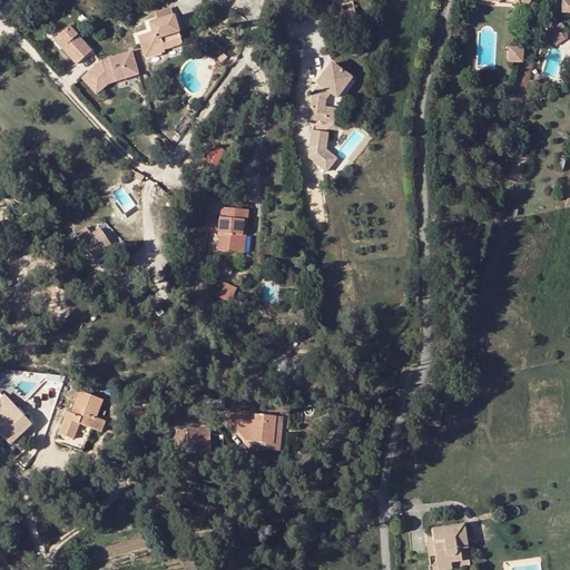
[(341,5),(345,21),(356,19),(352,0),(345,0),(346,3),(341,5)]
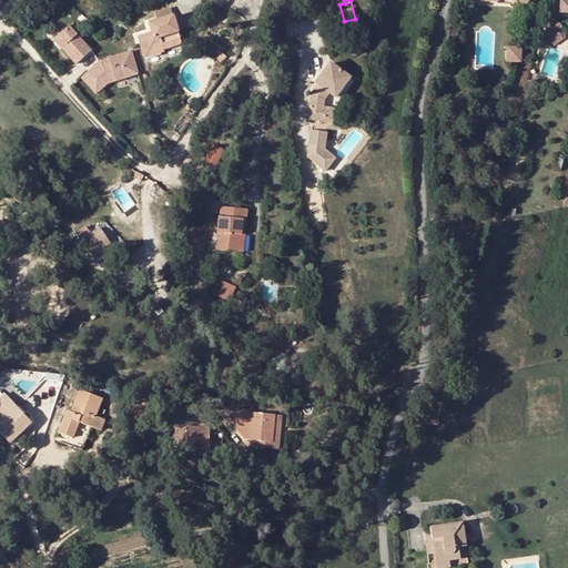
[(169,9),(154,13),(156,21),(148,24),(152,33),(138,38),(143,59),(171,51),(170,49),(182,46),(172,16),(169,9)]
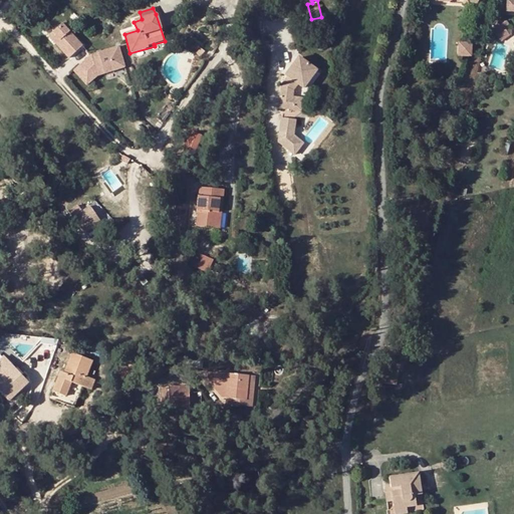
[(64,23),(52,34),(59,42),(55,45),(68,60),(81,47),(70,35),(66,30),(69,28),(64,23)]
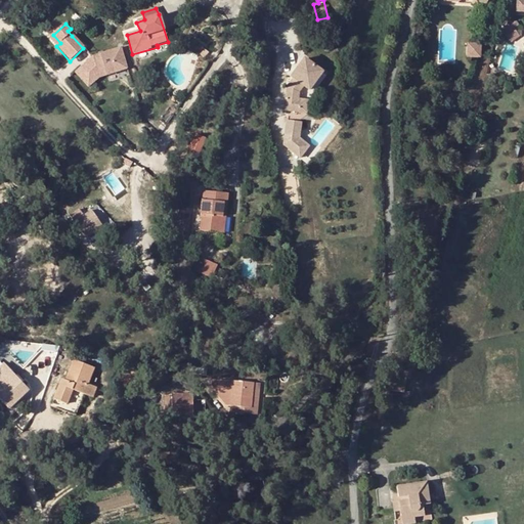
[(504,31),(512,42),(521,36),(513,25),(504,31)]
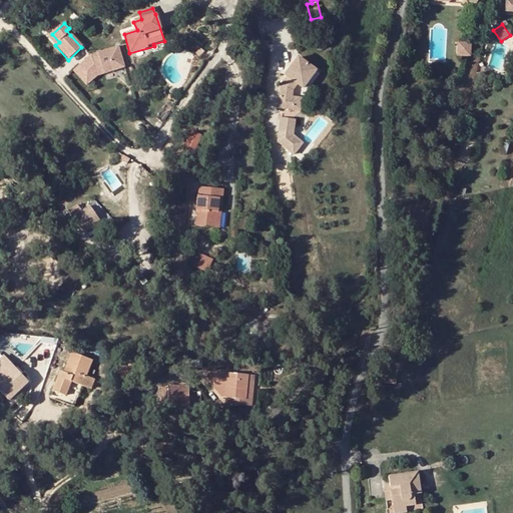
[(59,42),(52,34),(48,38),(55,45),(59,42)]
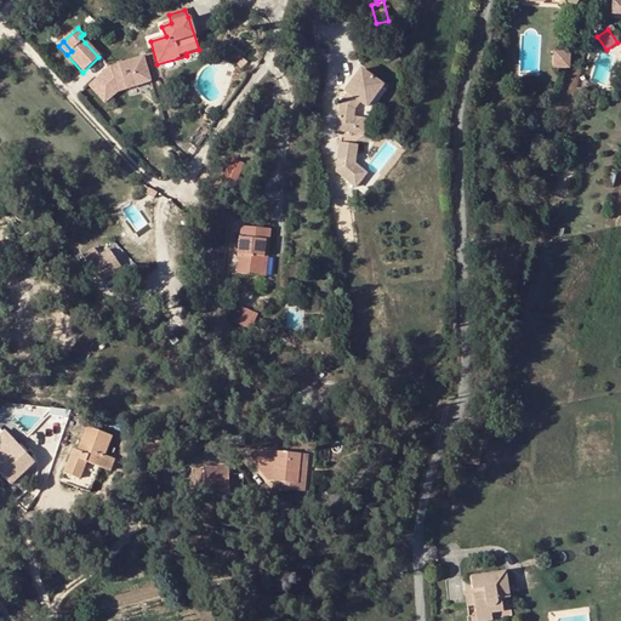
[(554,51),(554,67),(570,67),(570,51),(554,51)]
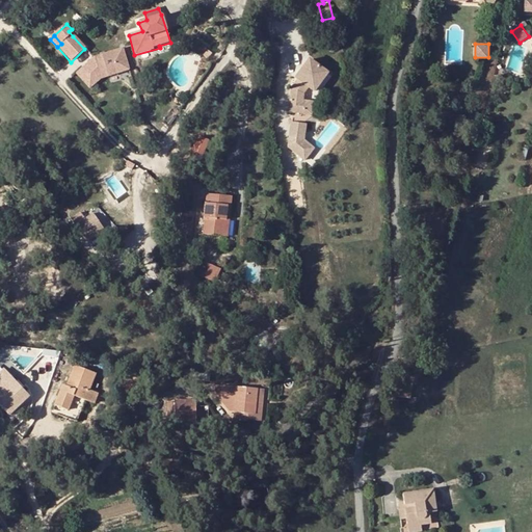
[(129,71),(123,50),(104,55),(105,57),(102,58),(102,56),(94,59),(95,64),(90,70),(86,65),(81,71),(95,85),(100,80),(129,71)]
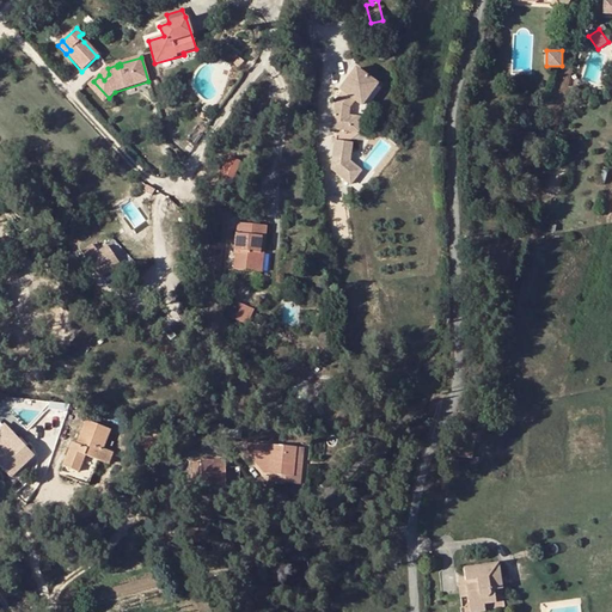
[(108,68),(99,75),(104,80),(109,74),(108,68)]
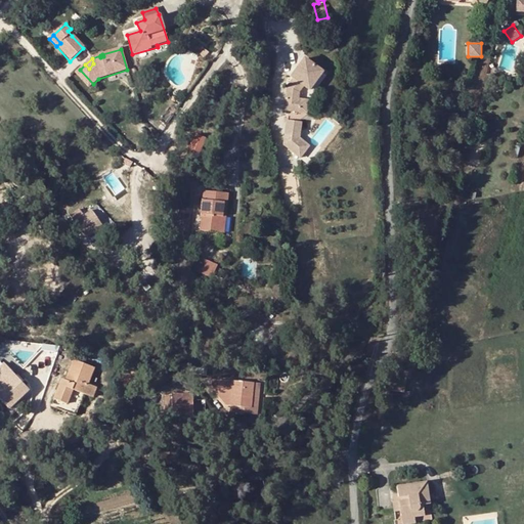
[(300,69),(293,79),(295,80),(289,89),(288,113),(302,114),(302,101),(301,101),(301,93),(306,88),(312,91),(324,74),(306,60),(300,69)]
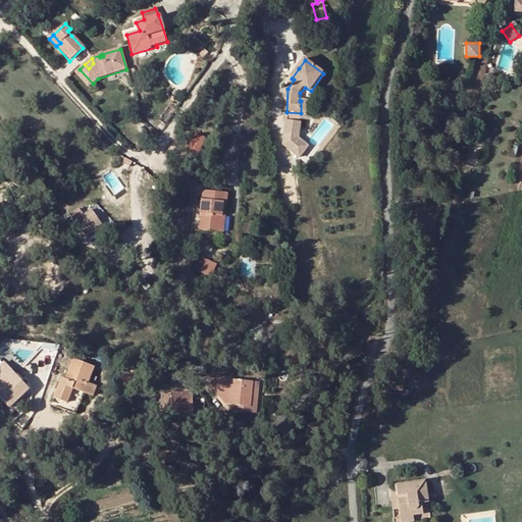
[(93,84),(80,69),(74,74),(88,88),(93,84)]
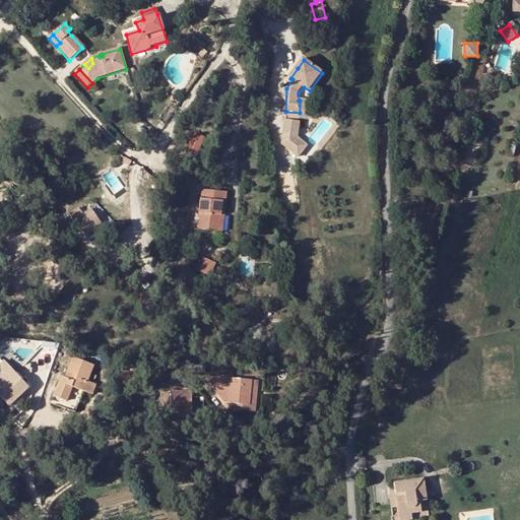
[(303,135),(304,123),(289,122),(288,143),(303,135)]
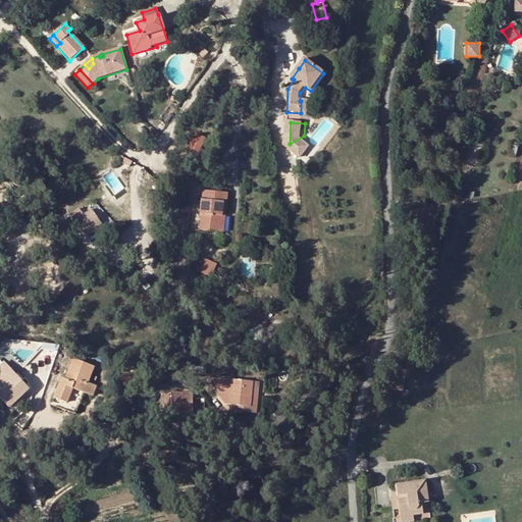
[(184,131),(180,143),(186,145),(190,133),(184,131)]
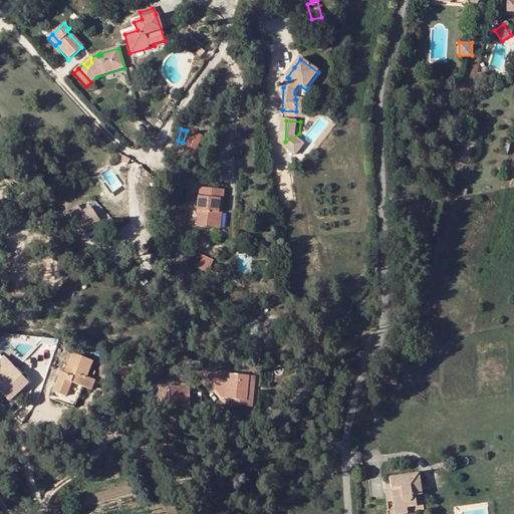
[(195,155),(202,135),(191,131),(184,150),(195,155)]
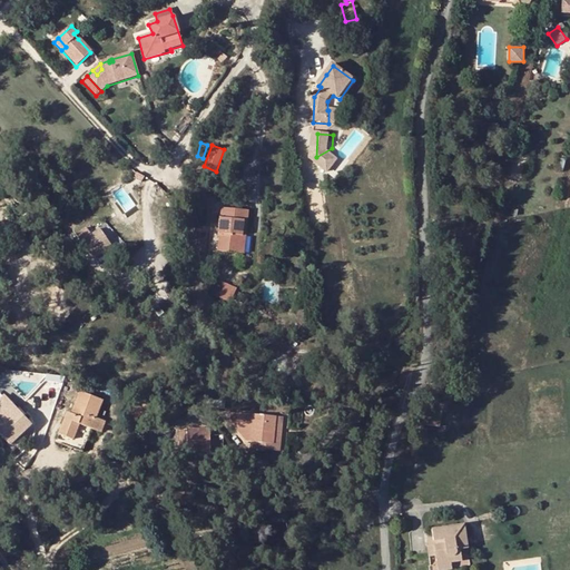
[(345,156),(332,148),(316,157),(337,169),(345,156)]
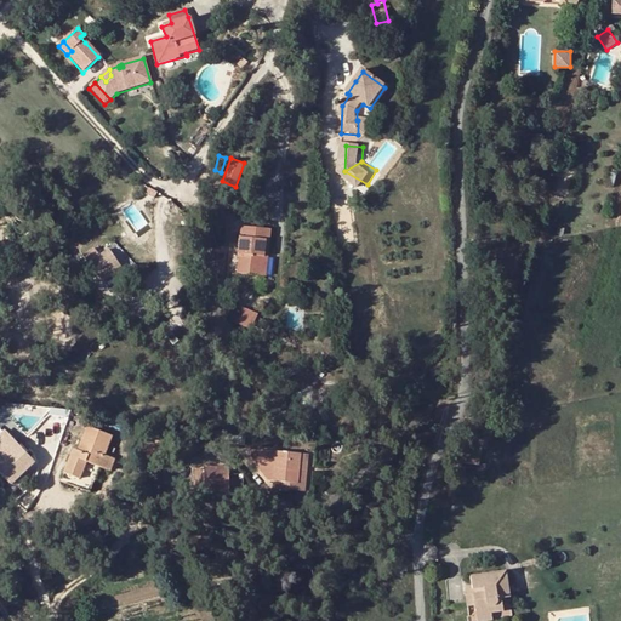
[(265,251),(269,252),(271,229),(240,227),(239,238),(238,238),(238,243),(237,273),(262,275),(265,251)]
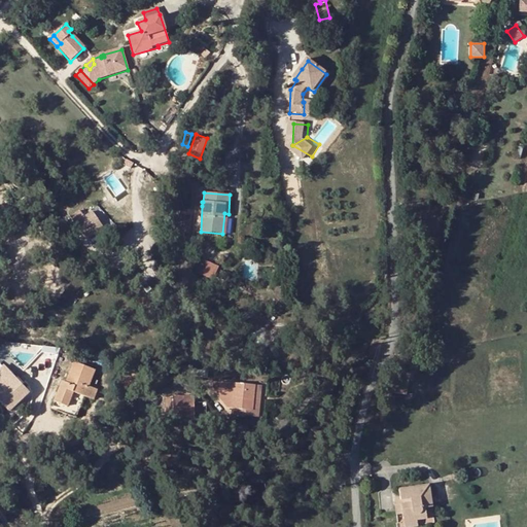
[(72,219),(85,238),(102,226),(91,212),(83,218),(79,213),(72,219)]
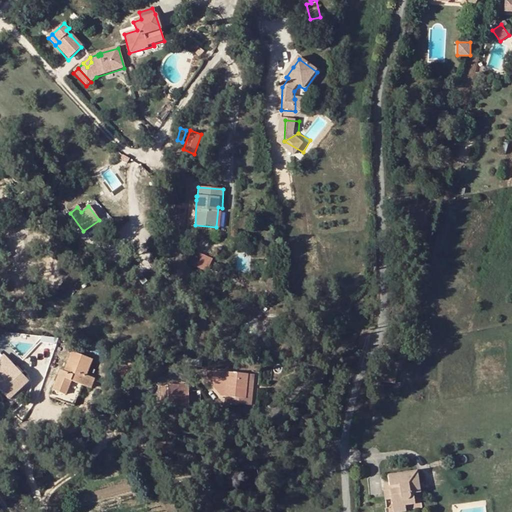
[(198,254),(193,265),(202,270),(207,258),(198,254)]
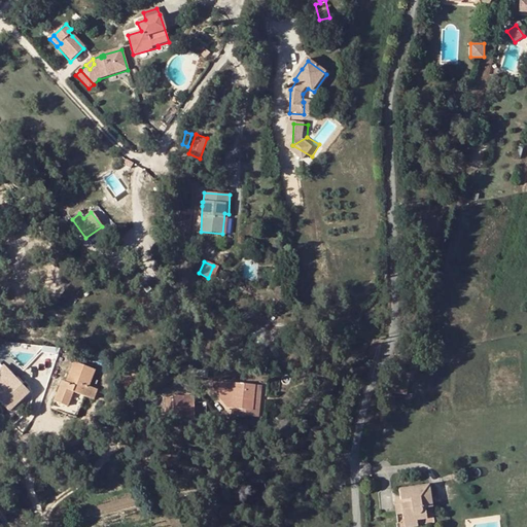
[(213,266),(208,278),(214,280),(219,269),(213,266)]
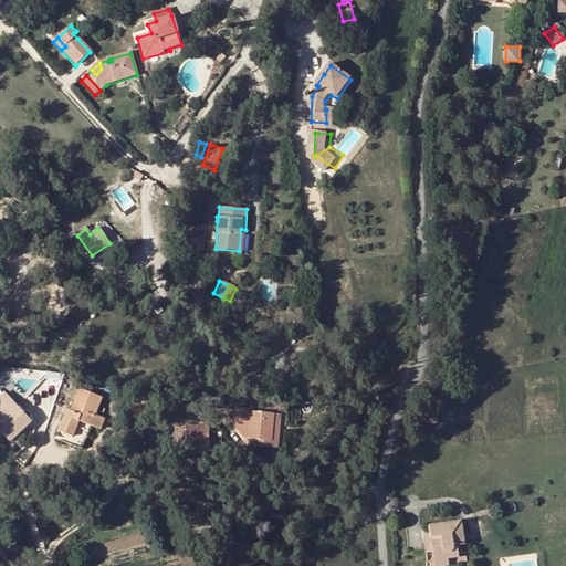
[(153,307),(157,314),(163,310),(158,303),(153,307)]
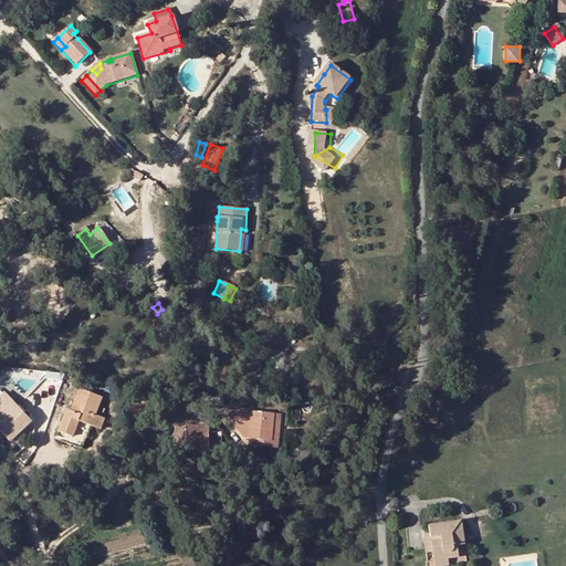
[(79,420),(90,425),(101,428),(105,418),(95,415),(102,396),(79,388),(71,409),(67,408),(59,430),(63,431),(73,436),(79,420)]
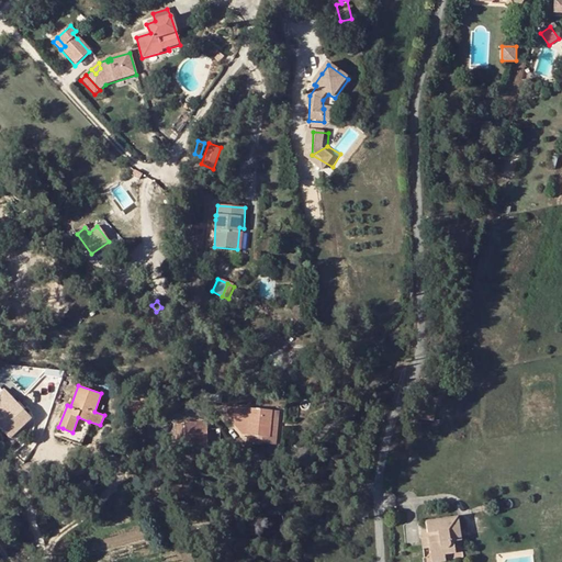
[(0,408),(1,411),(0,412),(0,424),(10,434),(29,415),(4,388),(0,391),(0,408)]
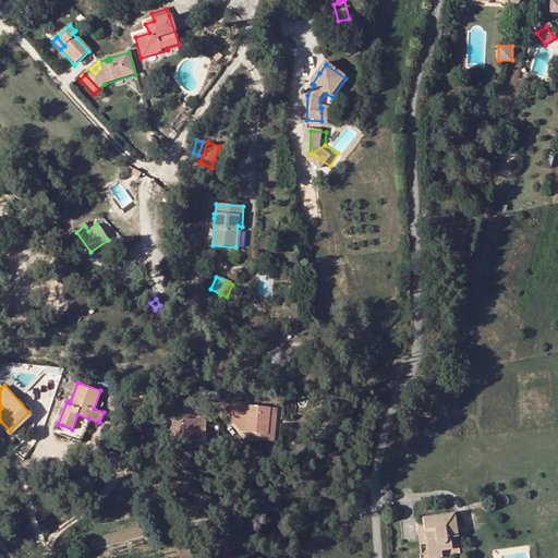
[(219,399),(220,390),(203,389),(203,398),(219,399)]
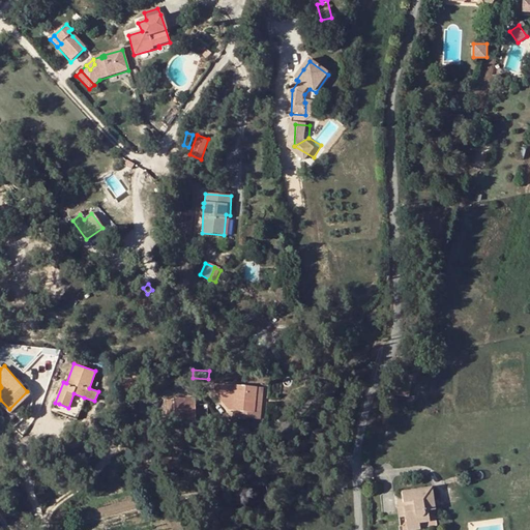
[(124,376),(125,390),(140,389),(138,375),(124,376)]
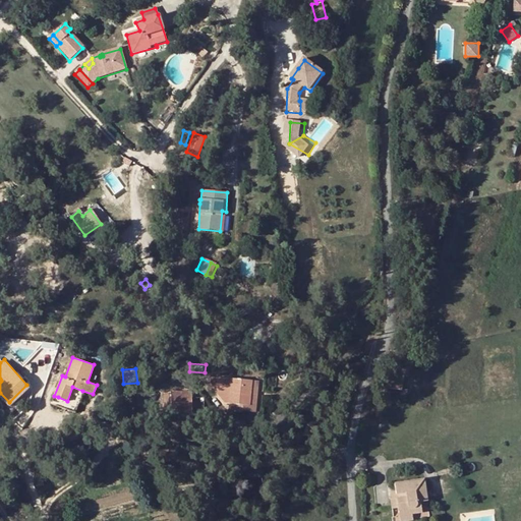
[(249,404),(251,381),(211,377),(211,389),(216,390),(215,394),(224,402),(229,403),(249,404)]
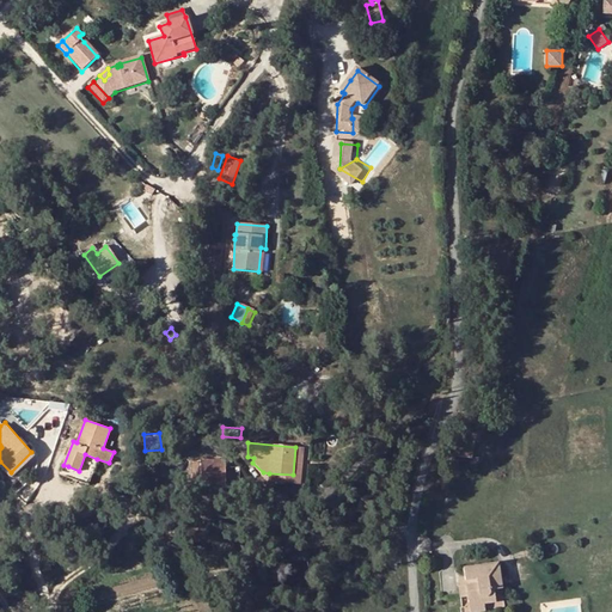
[(118,447),(122,457),(132,454),(128,444),(118,447)]
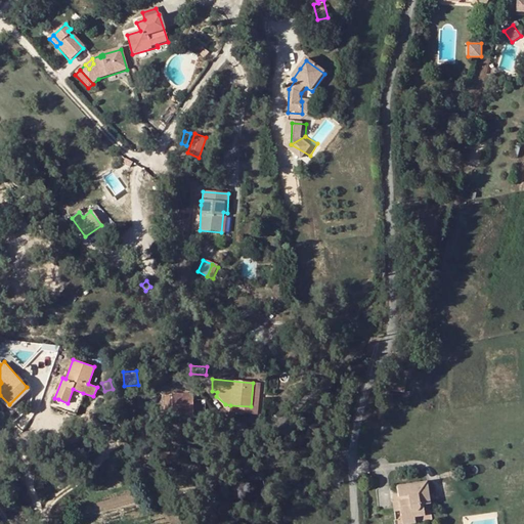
[(258,416),(261,383),(253,383),(251,406),(230,405),(229,412),(246,413),(258,416)]
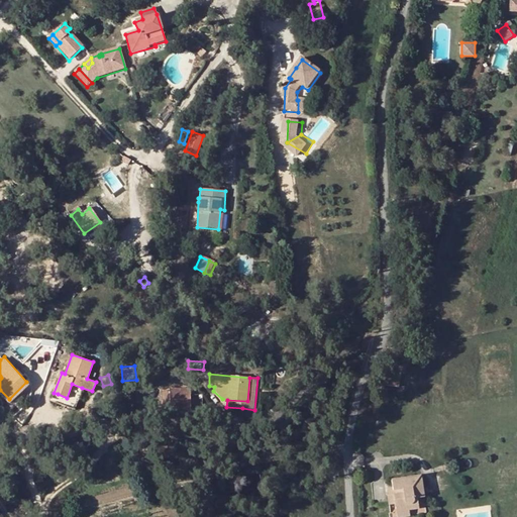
[(67,398),(58,394),(55,402),(74,409),(82,388),(72,384),(67,398)]
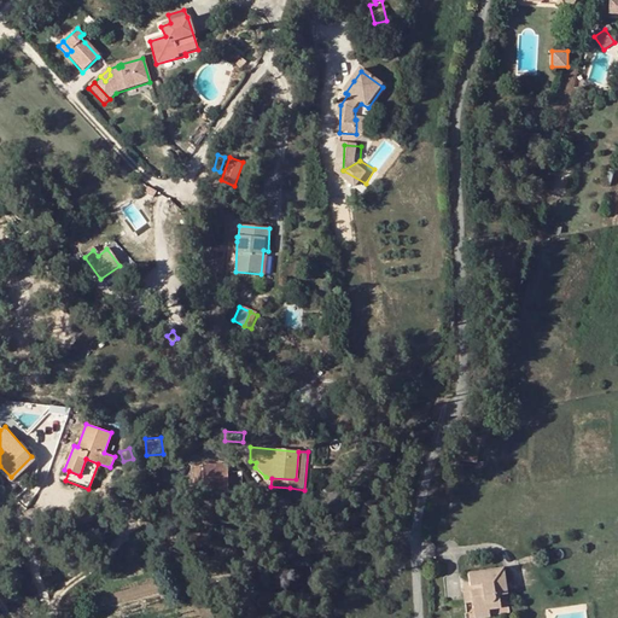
[(200,465),(203,488),(227,487),(227,462),(200,465)]
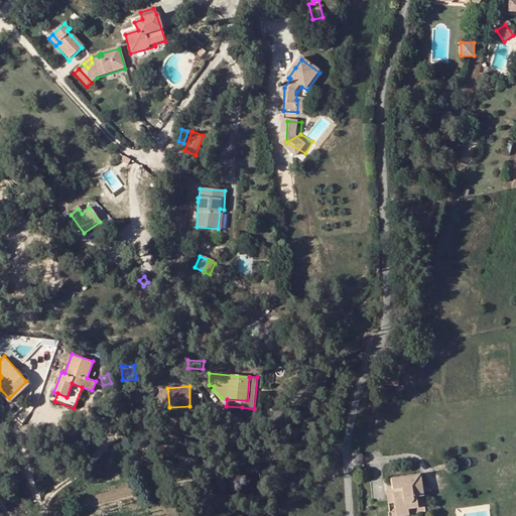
[(254,409),(242,407),(241,417),(257,418),(258,409),(254,409)]
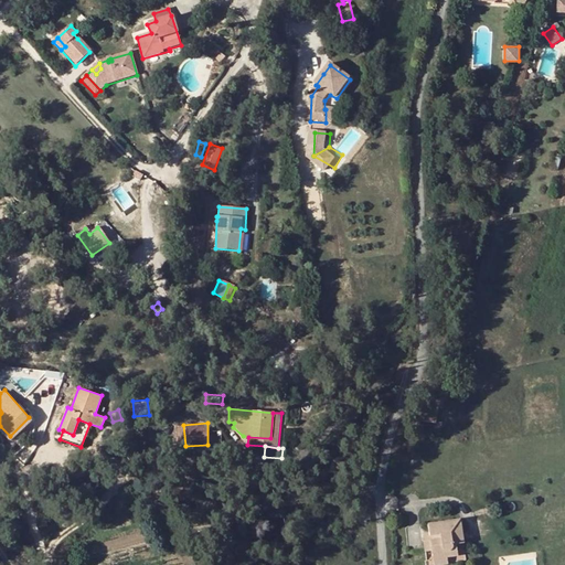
[(40,508),(40,526),(46,526),(46,519),(49,519),(49,508),(40,508)]
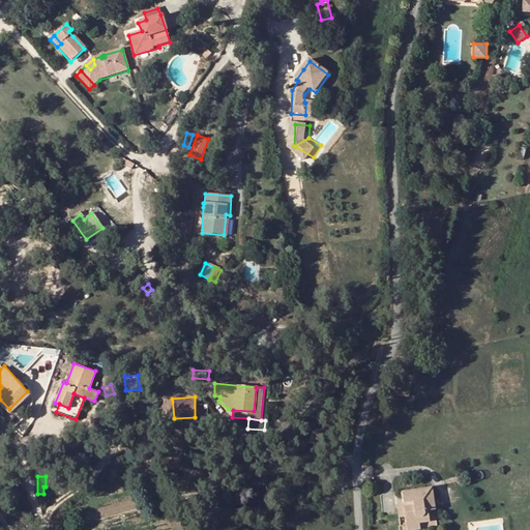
[(428,510),(435,509),(432,488),(401,492),(403,502),(406,502),(406,506),(404,506),(396,507),(398,517),(405,517),(406,523),(416,521),(417,524),(419,523),(430,522),(428,510)]
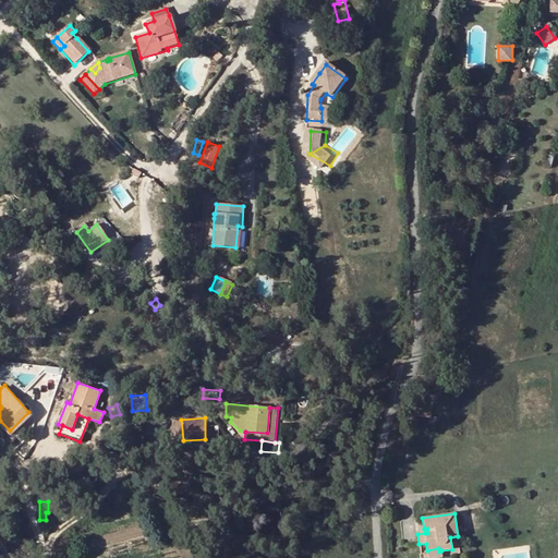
[(434,557),(443,557),(441,556),(441,550),(439,552),(438,548),(427,550),(427,557),(434,557)]
